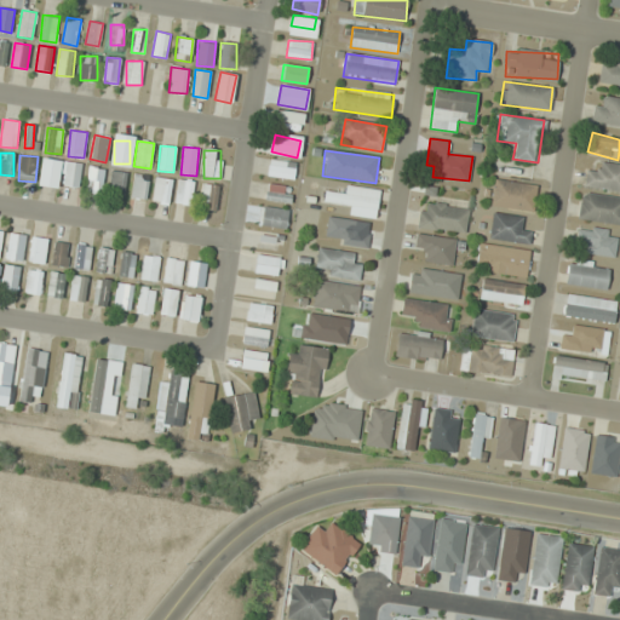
[(57,183),(58,160),(45,159),(44,183),(57,183)]
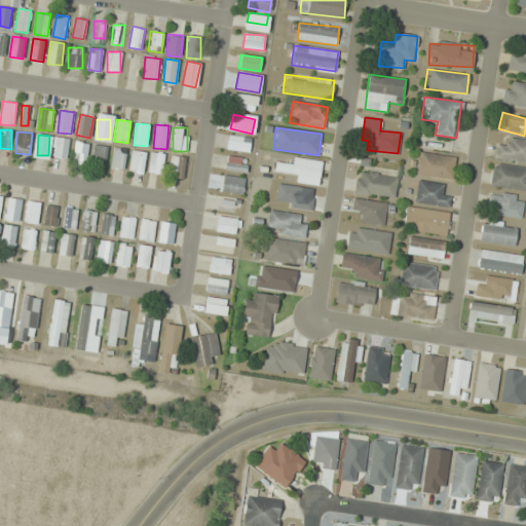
[(252,139),(229,135),(226,149),(249,153),(252,139)]
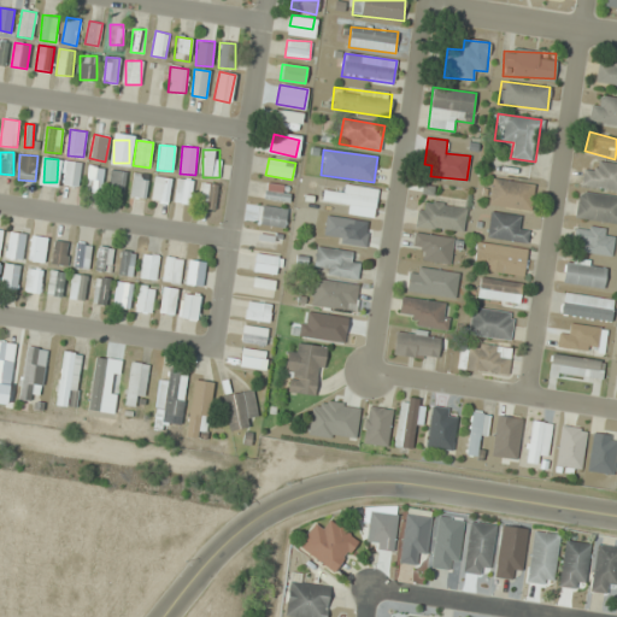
[(77,187),(82,163),(65,160),(62,184),(77,187)]
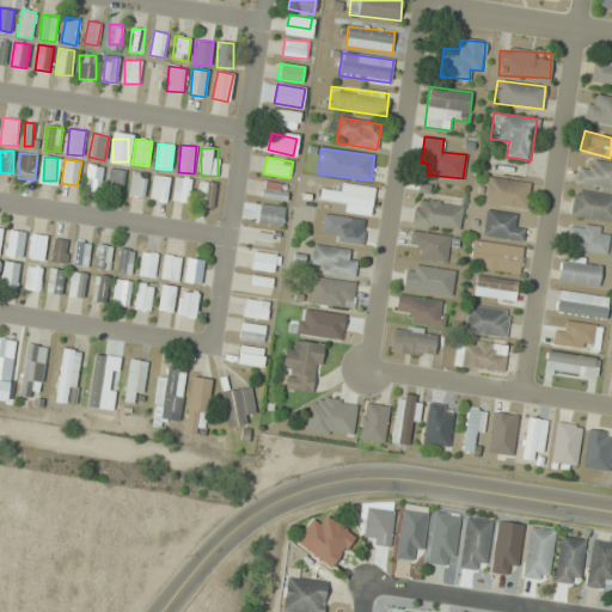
[(591,171),(579,170),(576,183),(611,188),(611,161),(592,160),(591,171)]
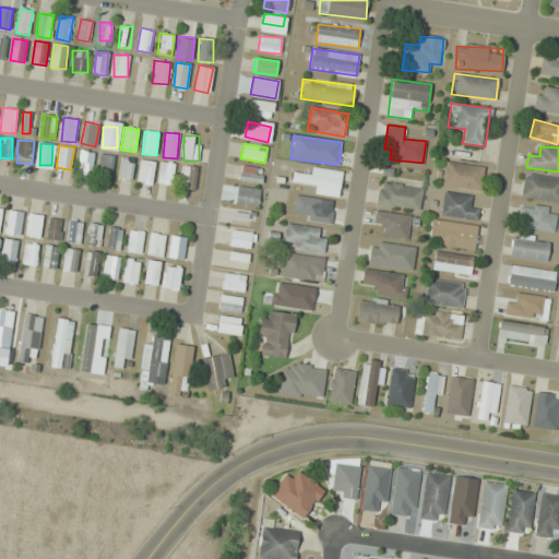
[(78,173),(92,175),(95,152),(81,150),(78,173)]
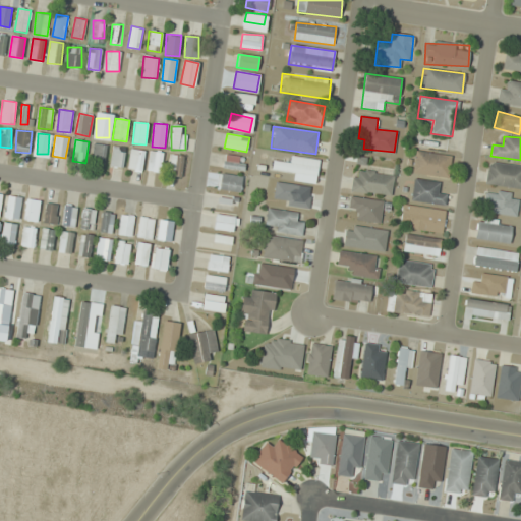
[(91,163),(105,165),(107,145),(93,143),(91,163)]
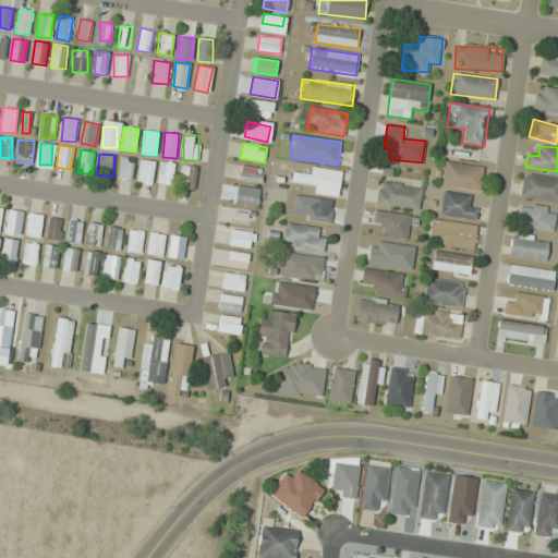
[(133,158),(119,158),(119,179),(133,179),(133,158)]
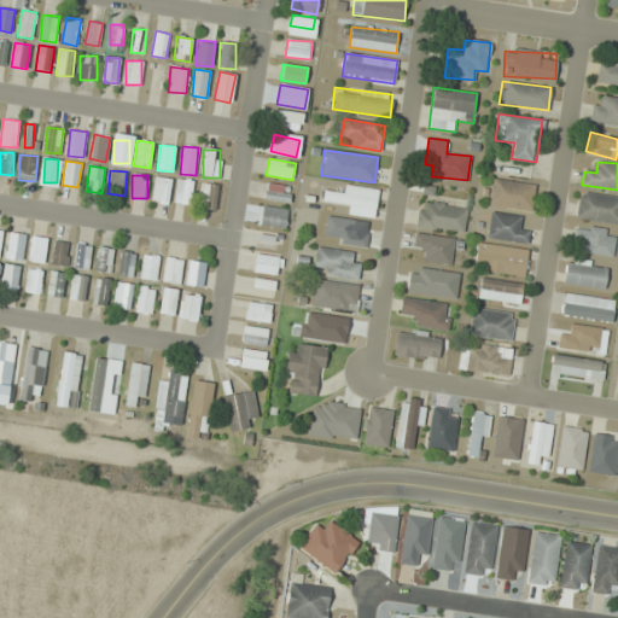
[(173,180),(157,176),(151,199),(167,204),(173,180)]
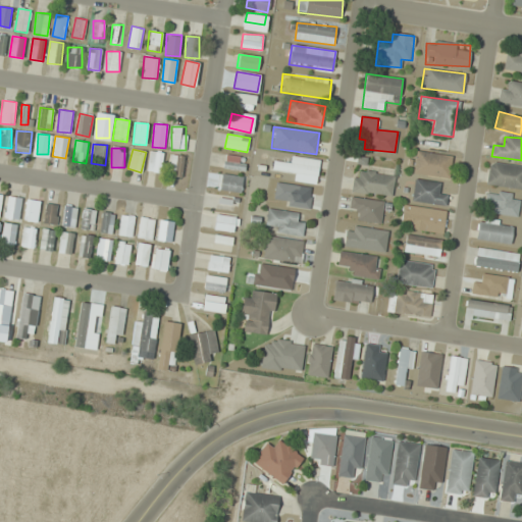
[(164,153),(151,151),(147,172),(160,174),(164,153)]
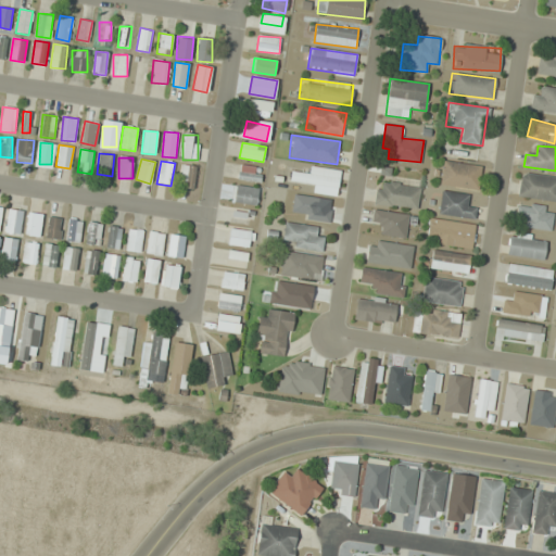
[(440,184),(478,190),(482,166),(443,161),(440,184)]
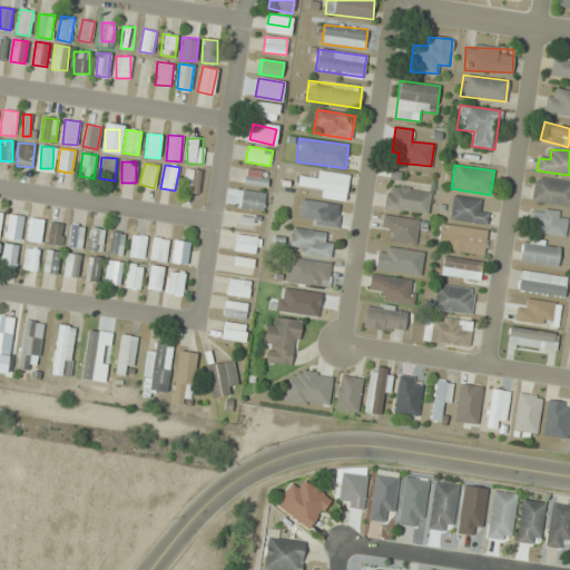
[(202,172),(187,168),(183,192),(198,194),(202,172)]
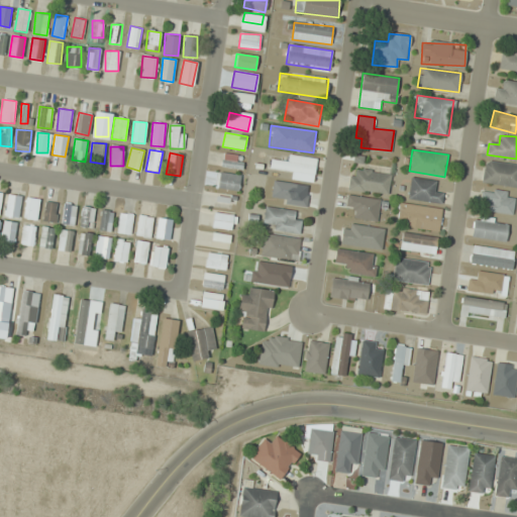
[(243,170),(243,156),(221,154),(221,169),(243,170)]
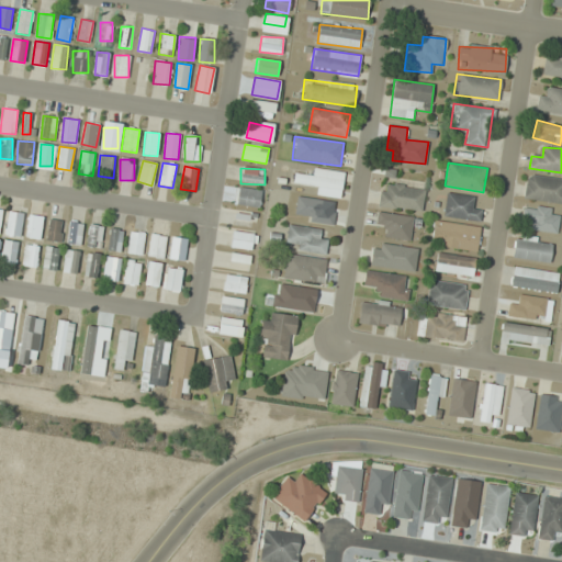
[(293,186),(343,189),(344,173),(294,170),(293,186)]
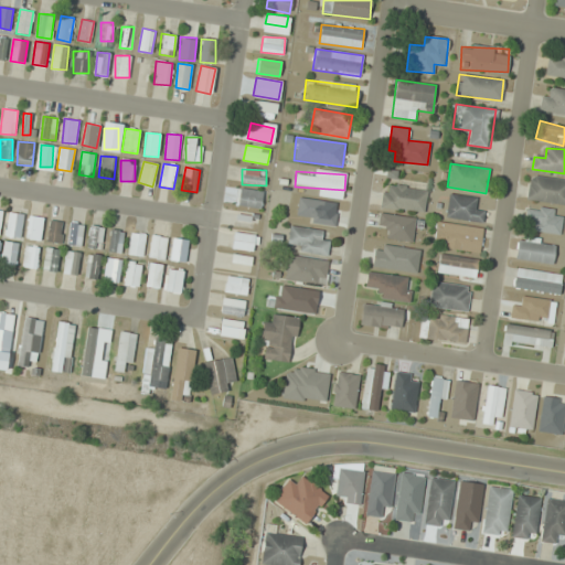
[(564,178),(529,177),(528,202),(564,203),(564,178)]
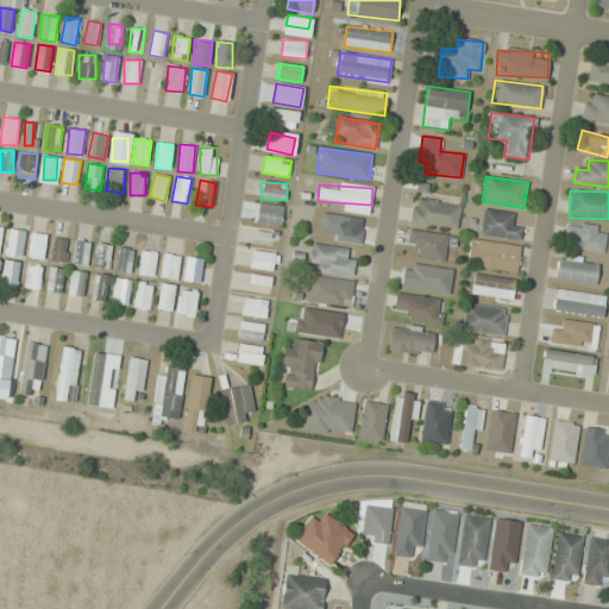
[(460,206),(414,198),(409,223),(457,231),(460,206)]
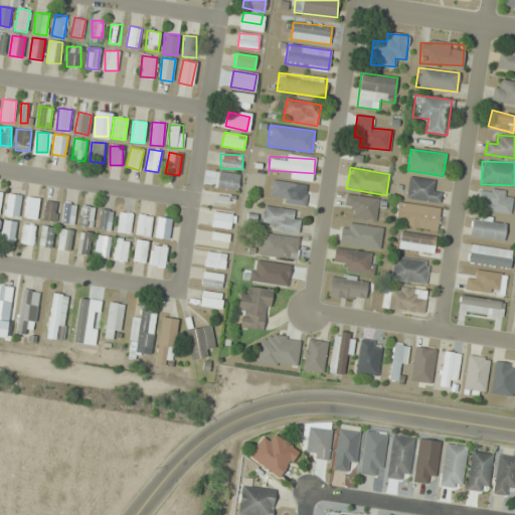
[(237,191),(240,175),(218,171),(215,186),(237,191)]
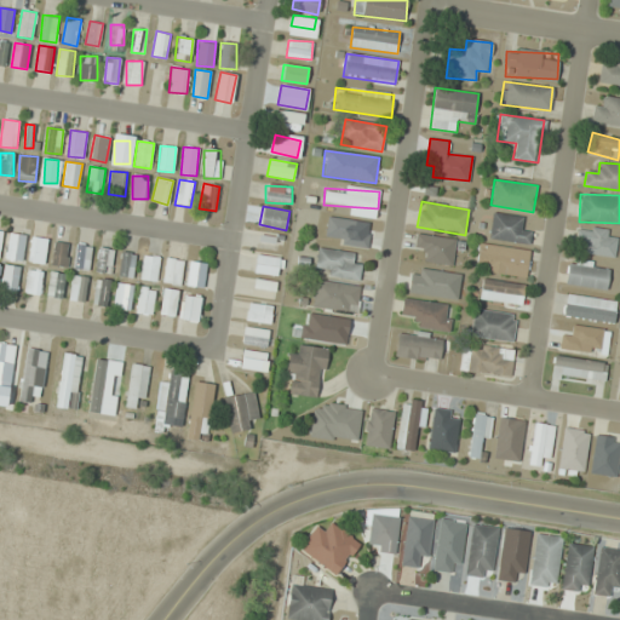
[(530,242),(530,230),(521,230),(521,214),(492,214),(492,242),(530,242)]
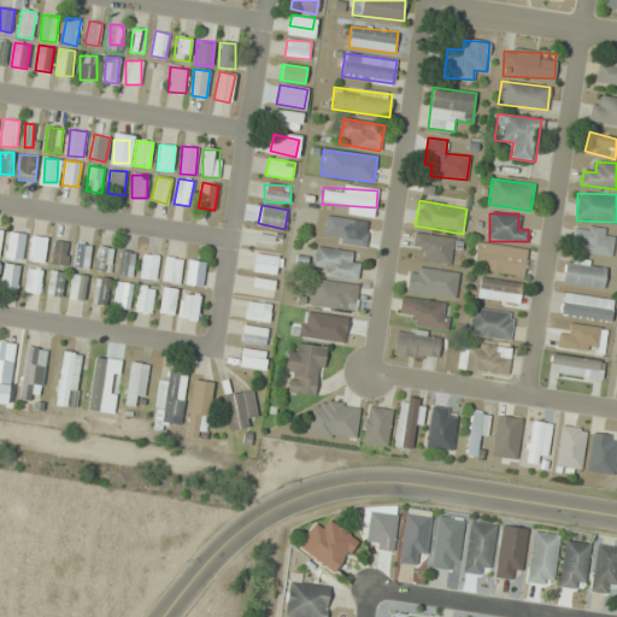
[(365,246),(366,234),(356,233),(358,221),(325,217),(323,241),(365,246)]
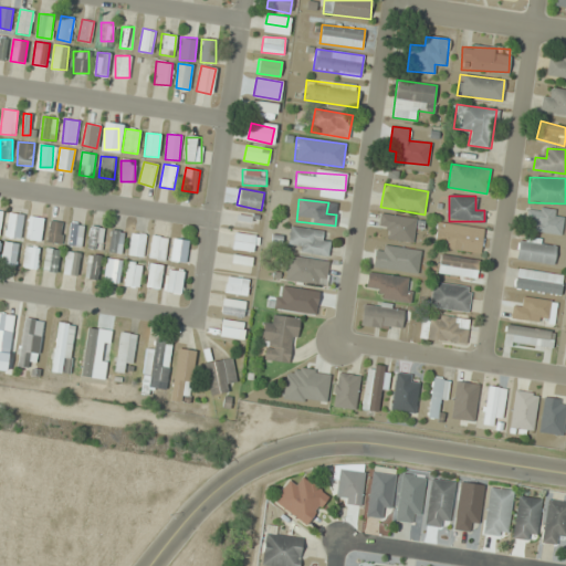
[(525,229),(561,236),(564,211),(530,206),(525,229)]
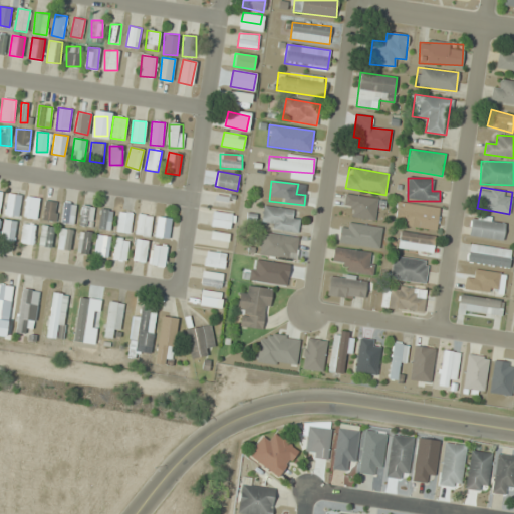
[(18,216),(21,195),(7,193),(5,215),(18,216)]
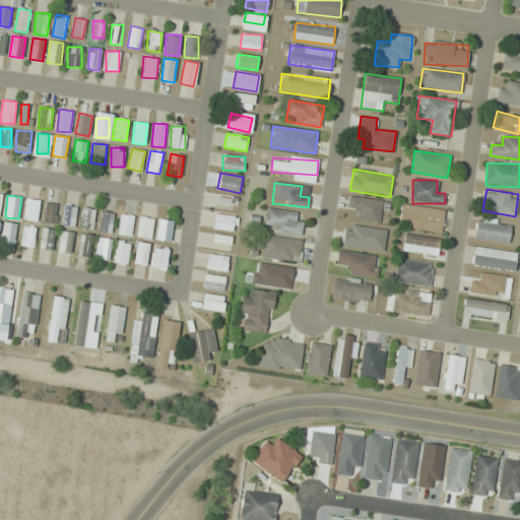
[(347,207),(359,209),(356,218),(379,223),(383,201),(350,195),(347,207)]
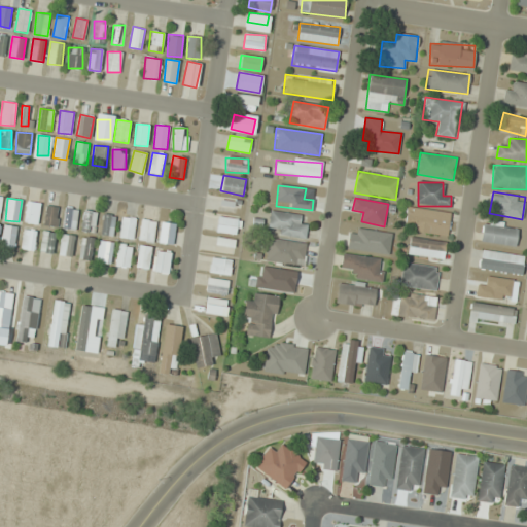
[(240,202),(219,200),(218,212),(239,214),(240,202)]
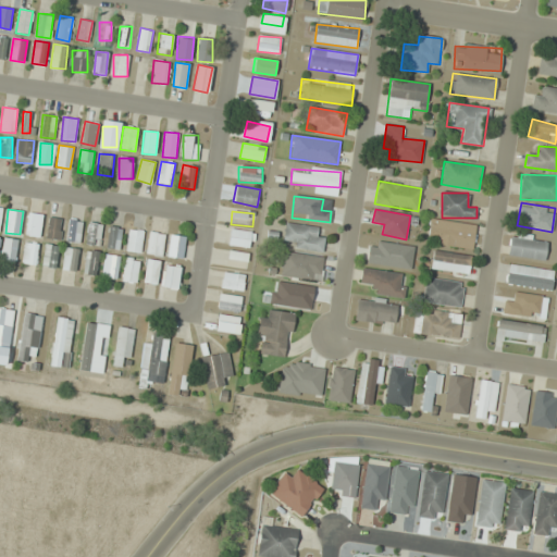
[(26,235),(40,237),(42,213),(28,212),(26,235)]
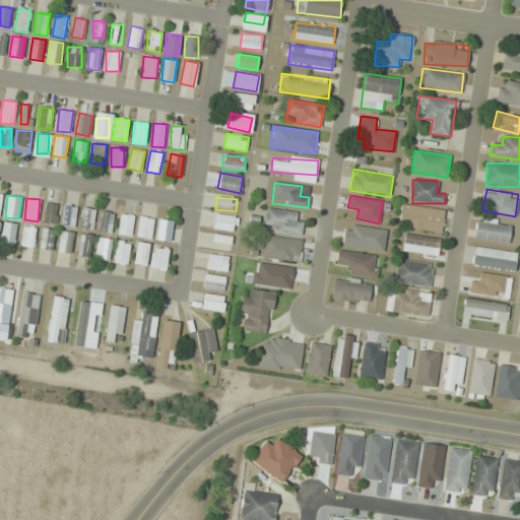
[(56,224),(58,203),(45,203),(44,223),(56,224)]
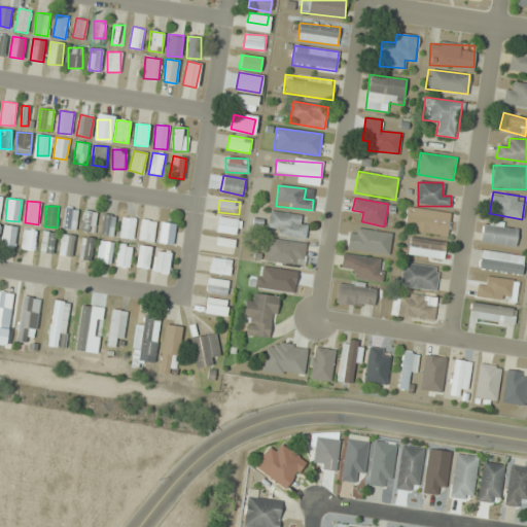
[(62,227),(74,231),(78,209),(66,206),(62,227)]
